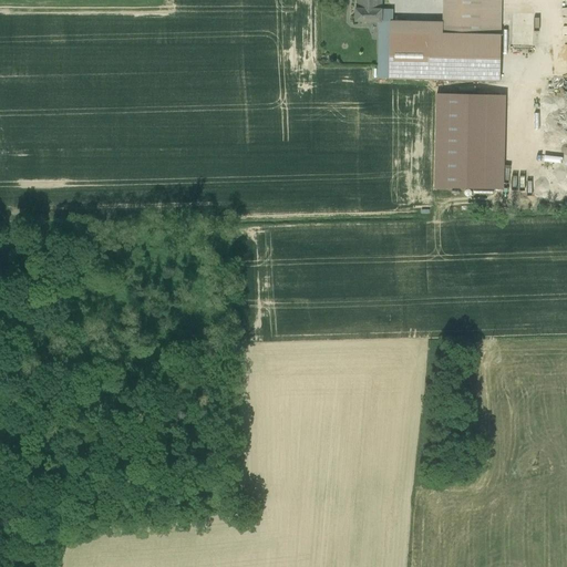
[(381,0),(356,0),(356,21),(379,22),(380,22),(381,11),(381,0)]
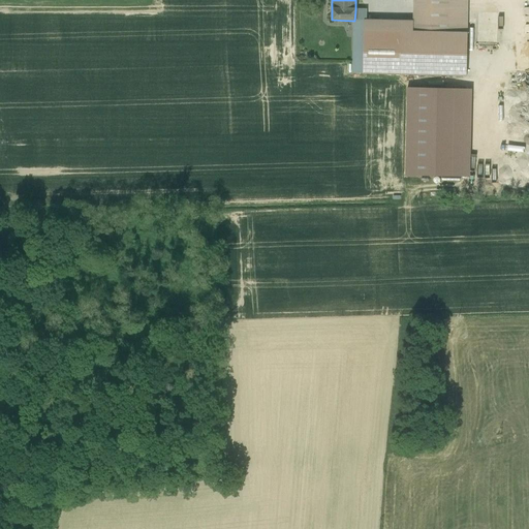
[(447,33),(447,0),(413,0),(413,23),(413,32),(447,33)]
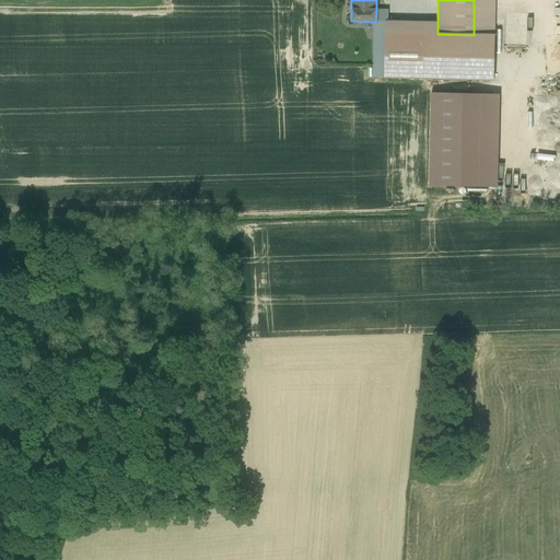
[(492,0),(474,0),(474,35),(492,35),(492,0)]
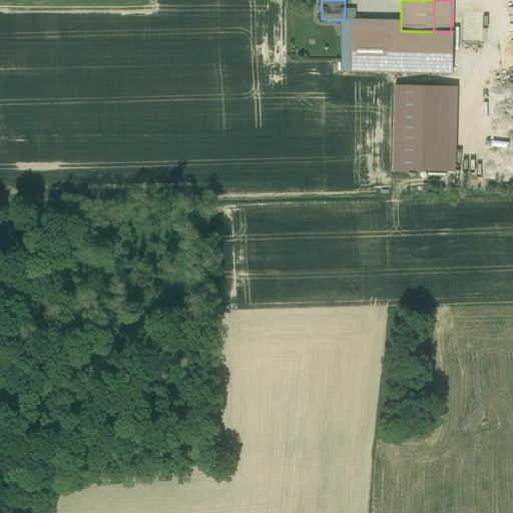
[(355,10),(345,10),(344,20),(343,20),(344,30),(354,30),(355,30),(355,21),(355,10)]
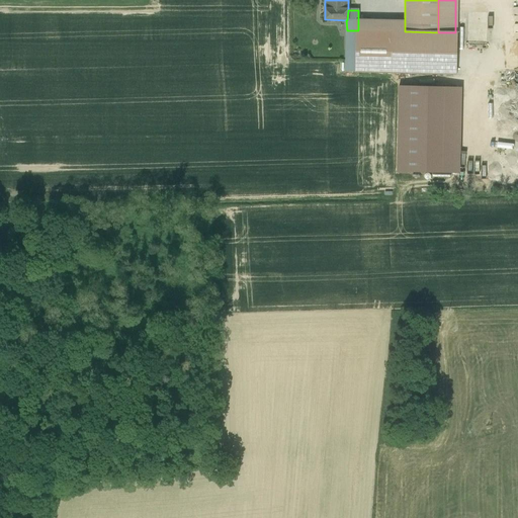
[(405,31),(405,22),(358,21),(358,30),(405,31)]
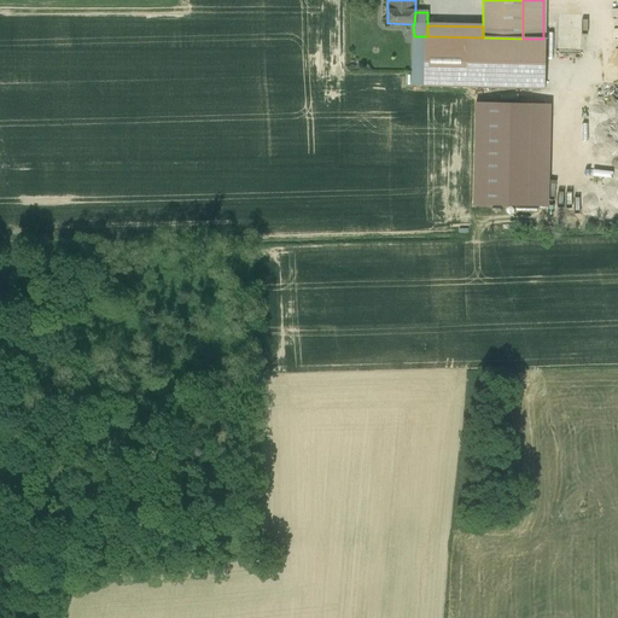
[(426,36),(414,36),(413,86),(425,86),(426,36)]
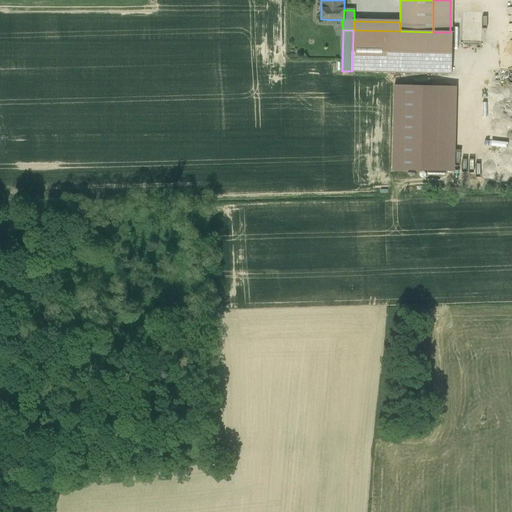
[(400,31),(354,30),(353,30),(352,71),(451,74),(452,32),(450,32),(433,32),(400,31)]
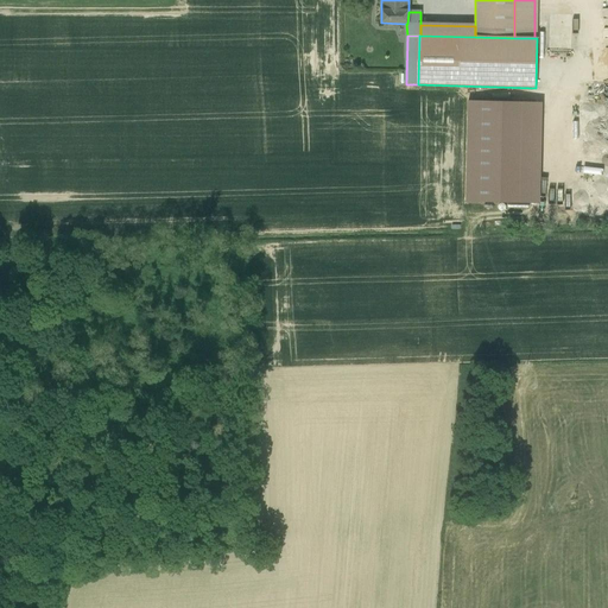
[(534,105),(473,103),(469,200),(532,201),(534,105)]
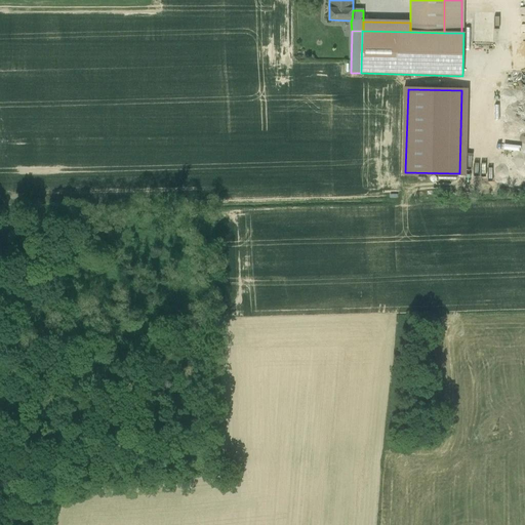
[(524,167),(510,167),(510,179),(524,178),(524,167)]
